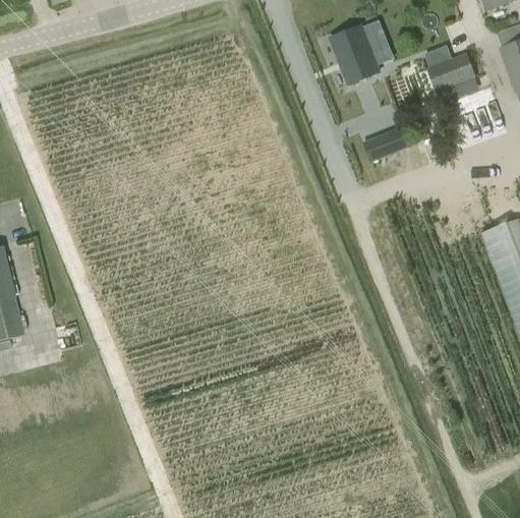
[(482,0),(486,9),(511,0),(482,0)]
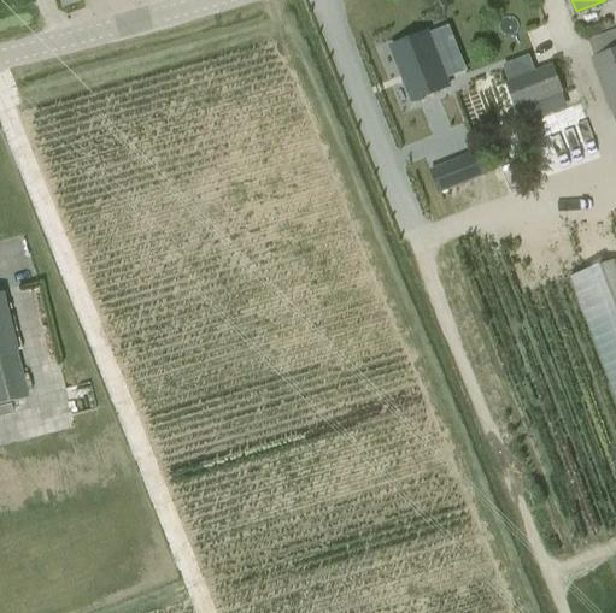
[(389,45),(411,100),(450,86),(427,29),(389,45)]
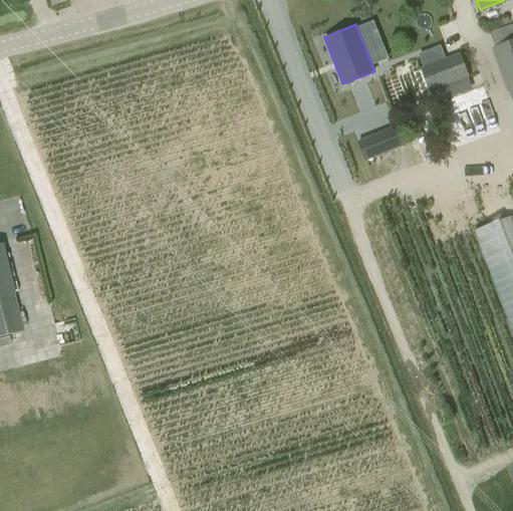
[(497,46),(492,48),(512,103),(512,39),(498,45),(497,46)]
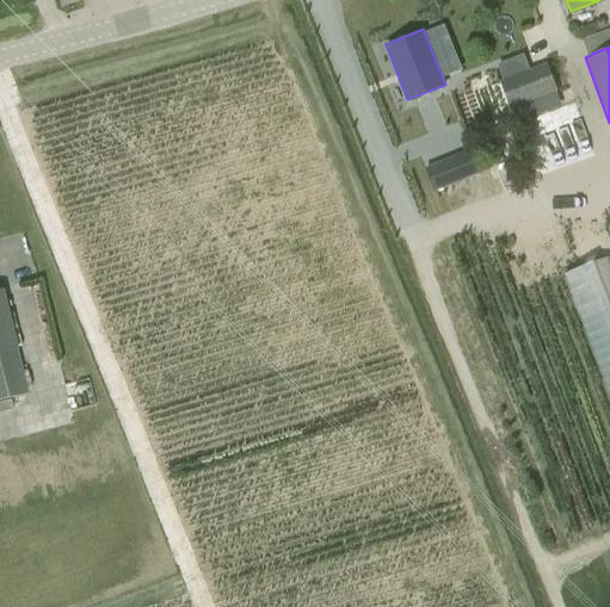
[(523,53),(498,62),(504,78),(500,80),(516,119),(537,111),(533,99),(556,90),(546,62),(529,68),(523,53)]
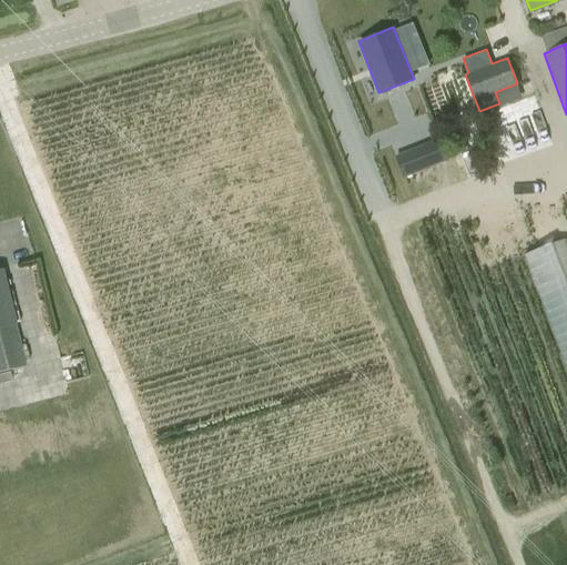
[(451,120),(468,114),(456,73),(437,79),(451,120)]
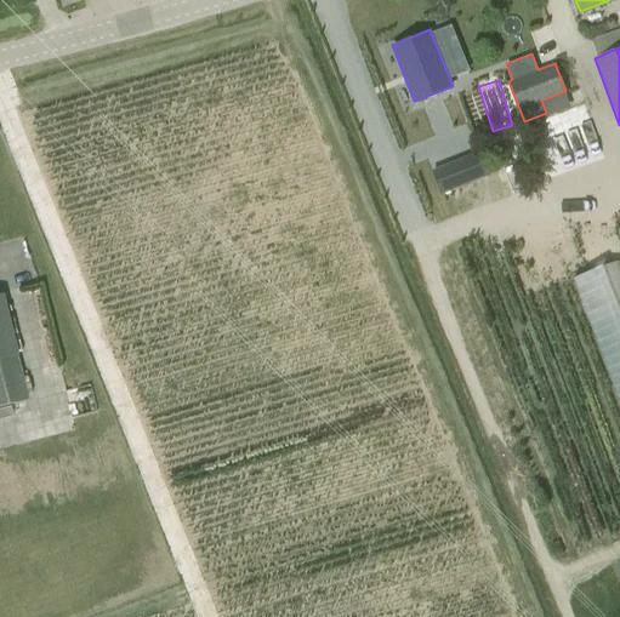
[(441,193),(471,181),(461,158),(431,170),(441,193)]
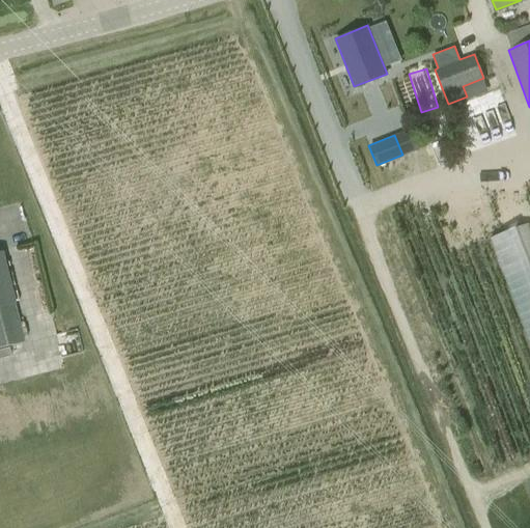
[(529,219),(497,228),(529,346),(529,219)]
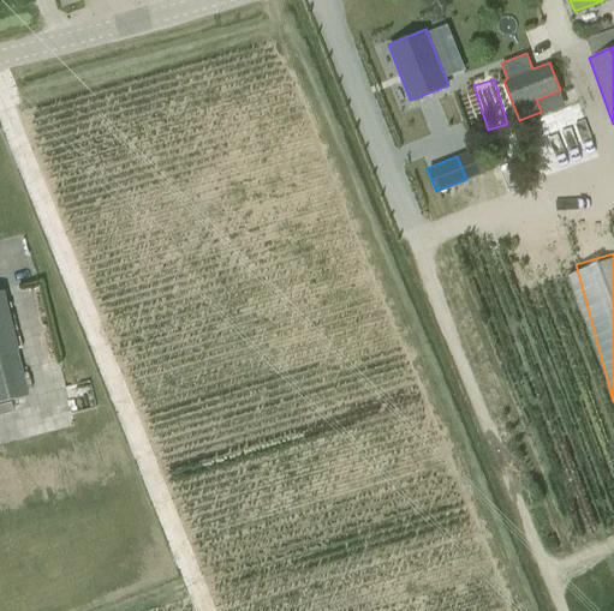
[(0,400),(27,393),(16,349),(17,349),(1,288),(0,288),(0,400)]
